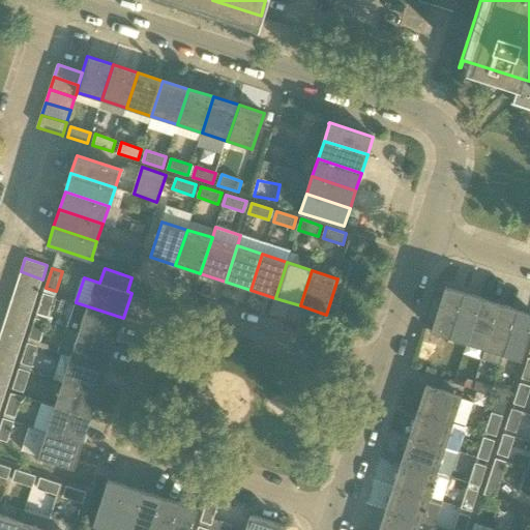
[(42,280),(21,271),(17,284),(37,293),(42,280)]
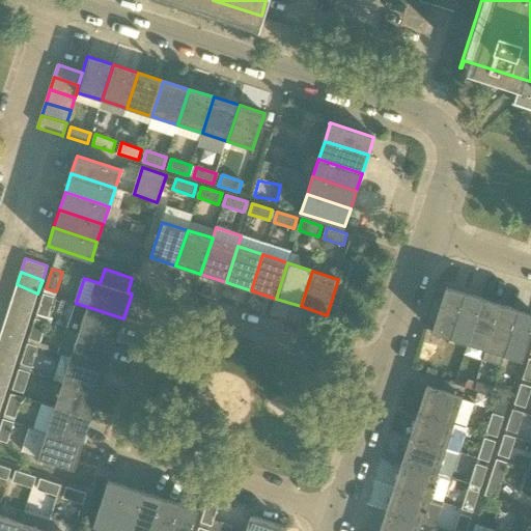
[(37,294),(17,284),(14,295),(35,303),(37,294)]
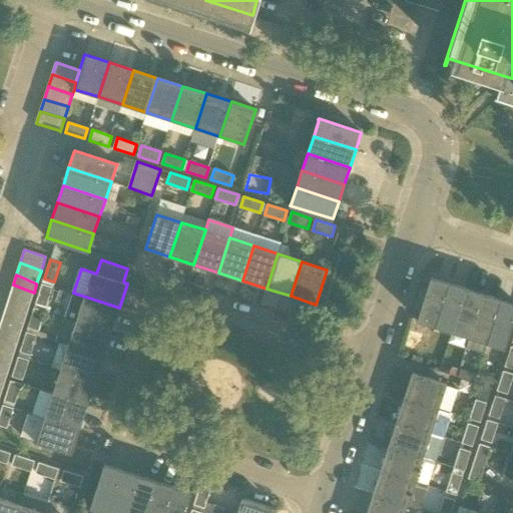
[(419,320),(435,325),(436,325),(449,283),(432,277),(418,320),(419,320)]
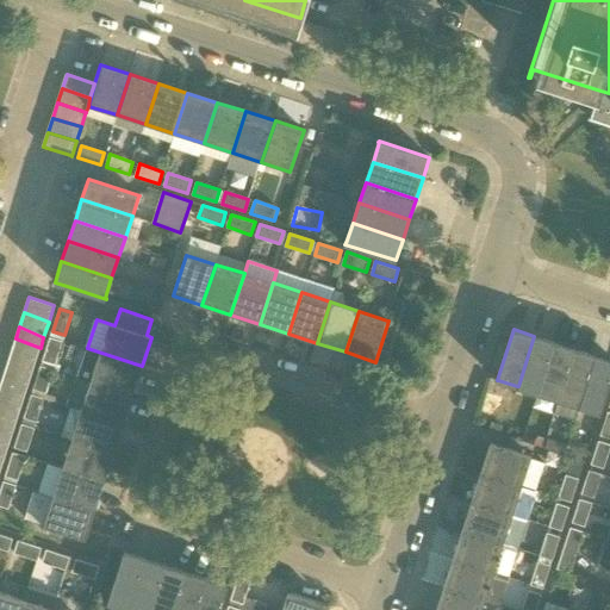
[(539,393),(554,343),(534,336),(518,386),(539,393)]
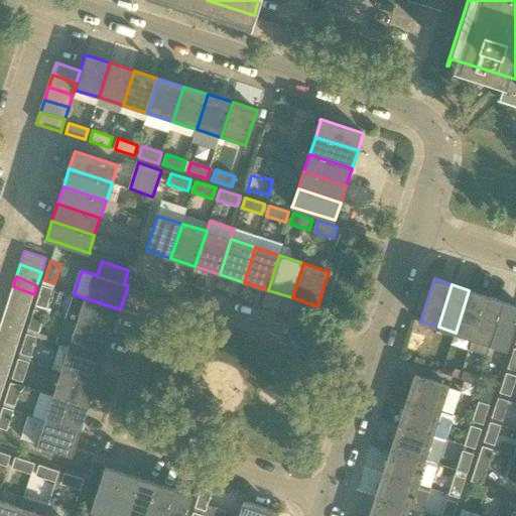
[(36,305),(46,308),(52,288),(42,285),(36,305)]
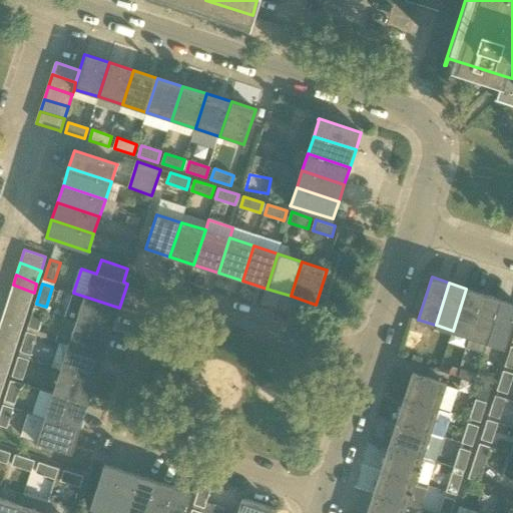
[(34,293),(13,285),(10,294),(31,302),(34,293)]
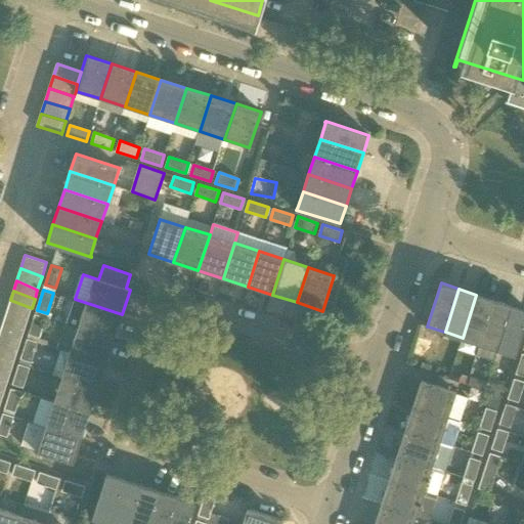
[(493,300),(476,295),(463,338),(480,343),(493,300)]
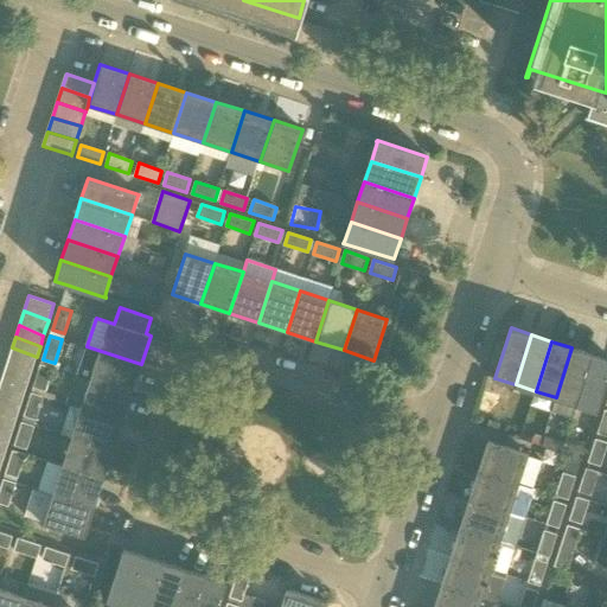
[(132,393),(141,364),(87,346),(77,375),(132,393)]
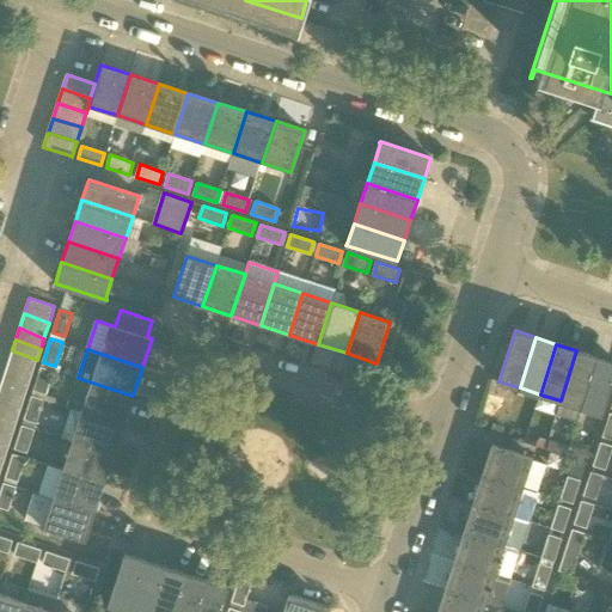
[(37,360),(12,350),(8,362),(32,373),(37,360)]
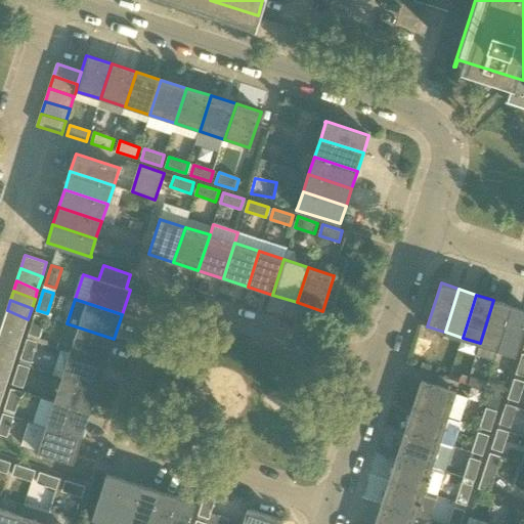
[(480,343),(497,349),(511,306),(493,300),(480,343)]
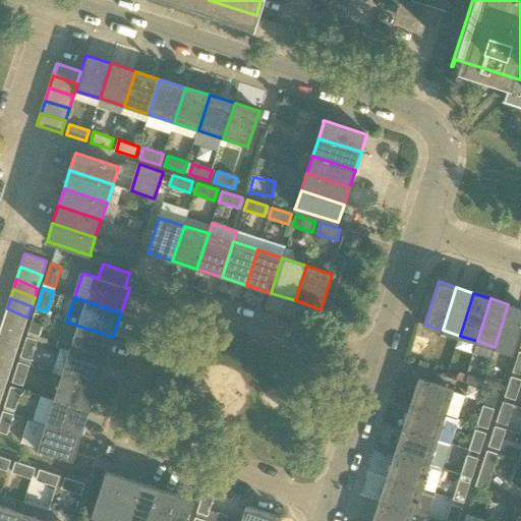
[(512,353),(520,326),(520,307),(508,304),(495,347),(511,352),(511,353),(512,353)]
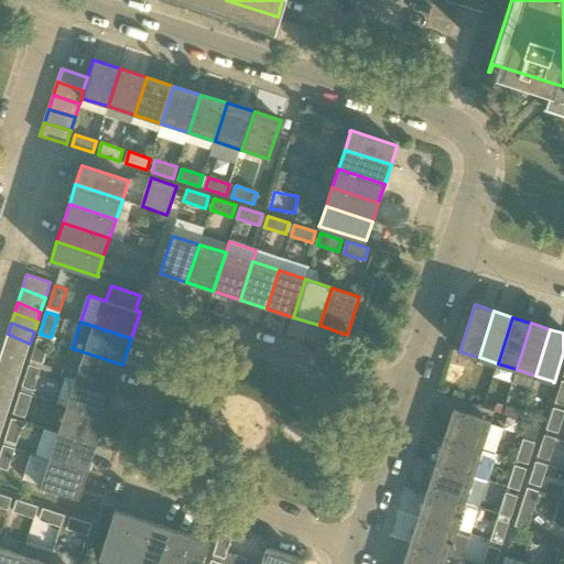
[(30,344),(8,334),(3,347),(25,357),(30,344)]
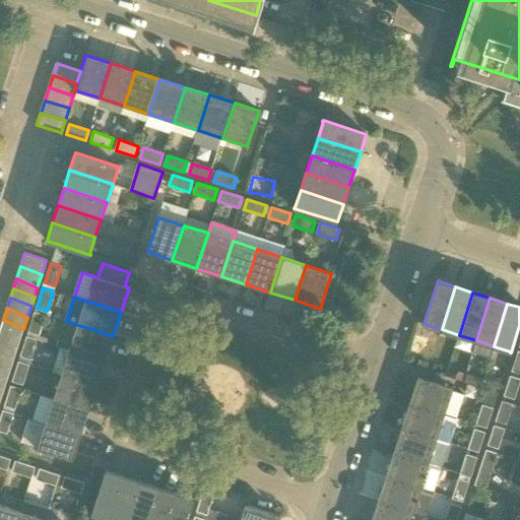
[(28,332),(39,335),(46,315),(35,312),(28,332)]
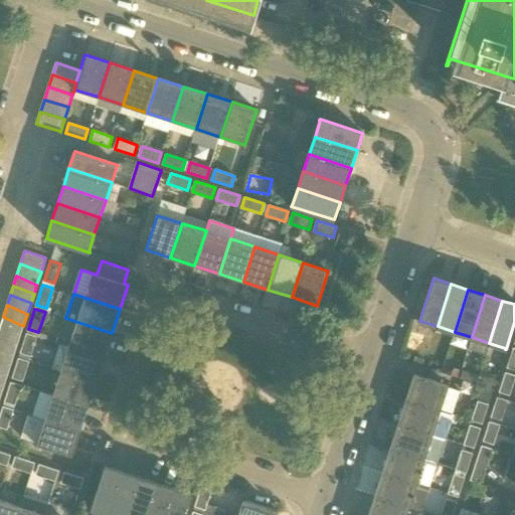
[(23,326),(3,317),(0,326),(20,336),(23,326)]
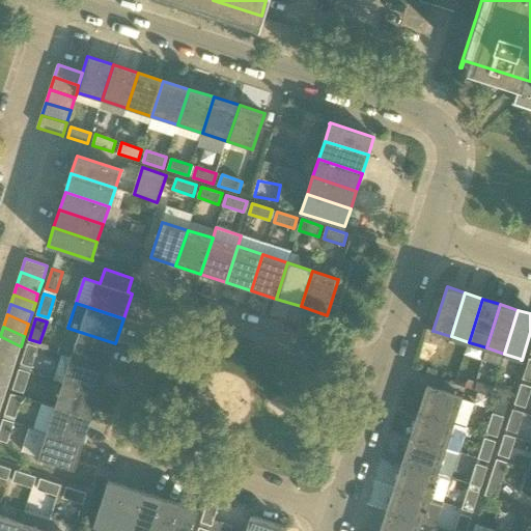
[(115,343),(67,328),(66,328),(58,353),(72,357),(107,368),(115,343)]
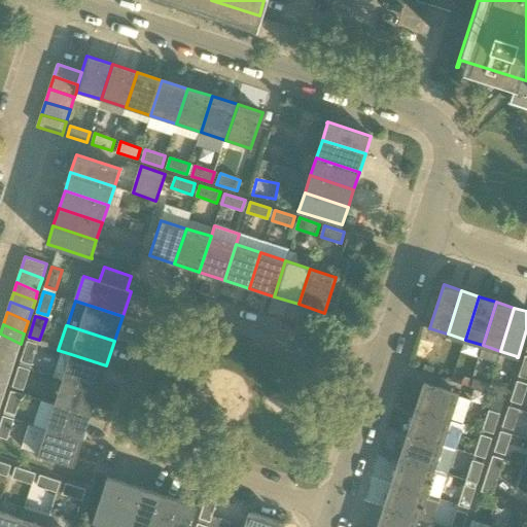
[(21,344),(0,334),(0,347),(18,354),(21,344)]
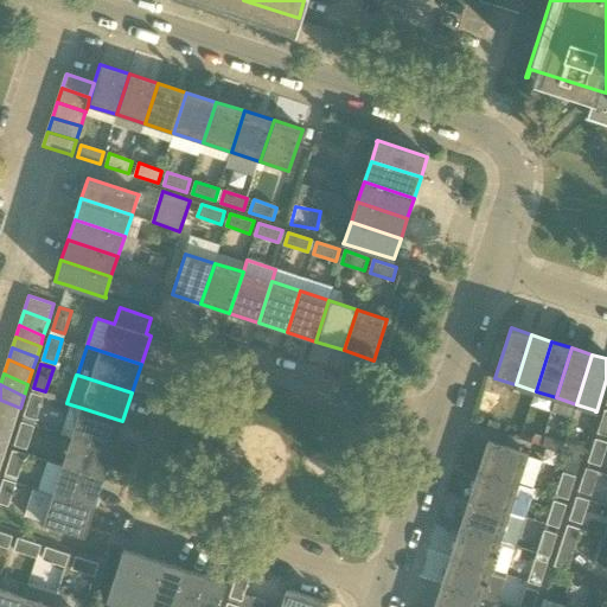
[(24,416),(37,420),(44,396),(31,393),(24,416)]
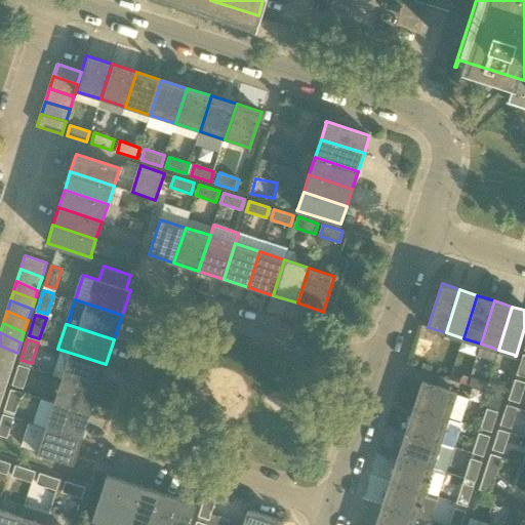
[(17,353),(0,346),(0,359),(13,364),(17,353)]
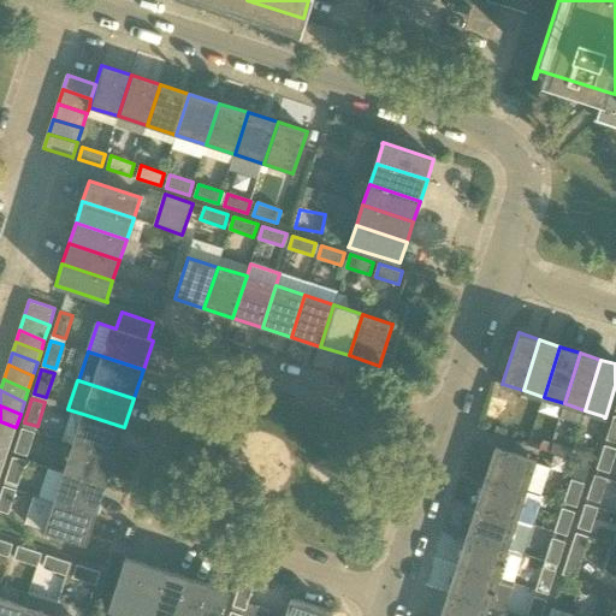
[(73,444),(114,457),(124,427),(83,414),(73,444)]
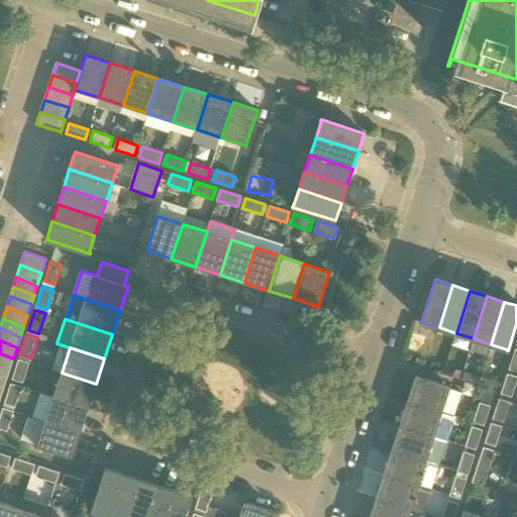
[(13,358),(0,353),(0,364),(10,369),(13,358)]
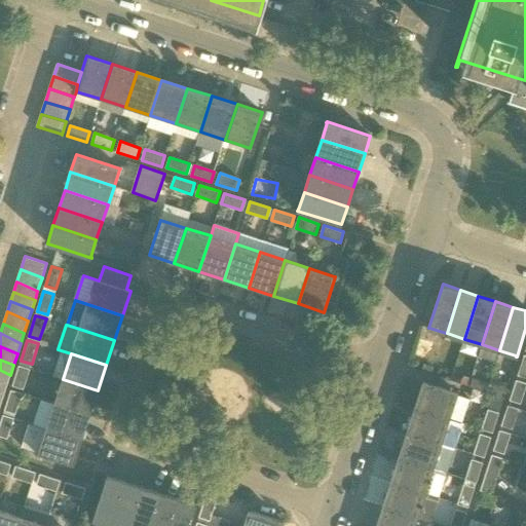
[(12,385),(24,389),(30,369),(19,366),(12,385)]
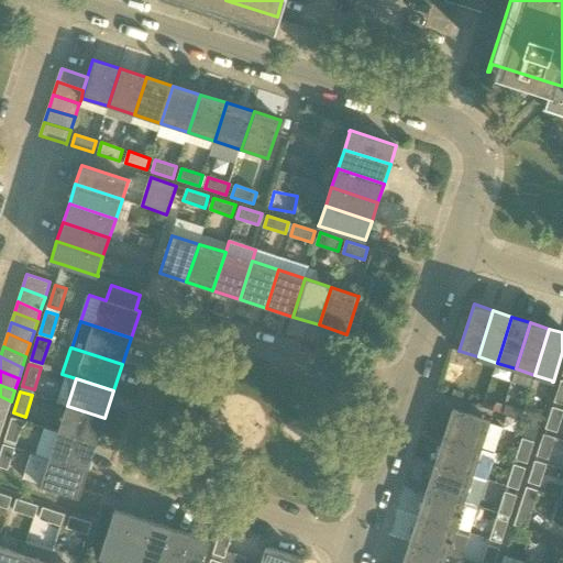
[(11,401),(0,396),(0,406),(9,410),(11,401)]
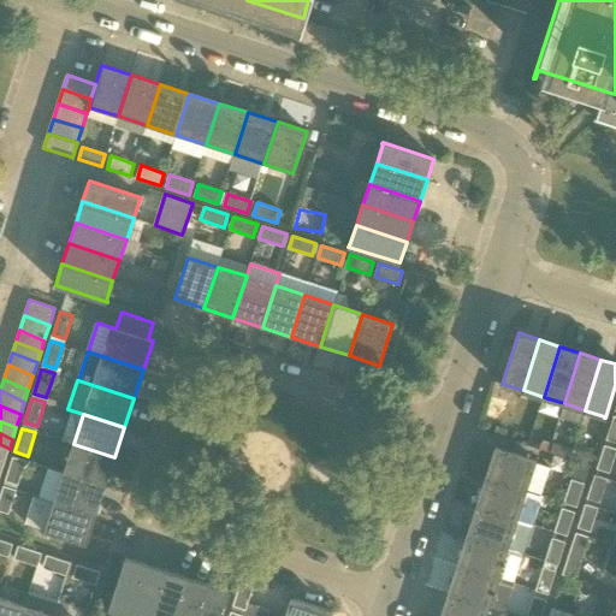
[(106,486),(114,457),(73,444),(64,473),(106,486)]
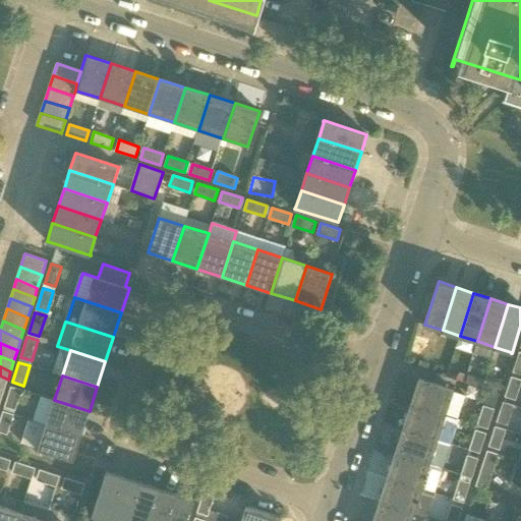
[(467,375),(465,383),(481,388),(484,381),(467,375)]
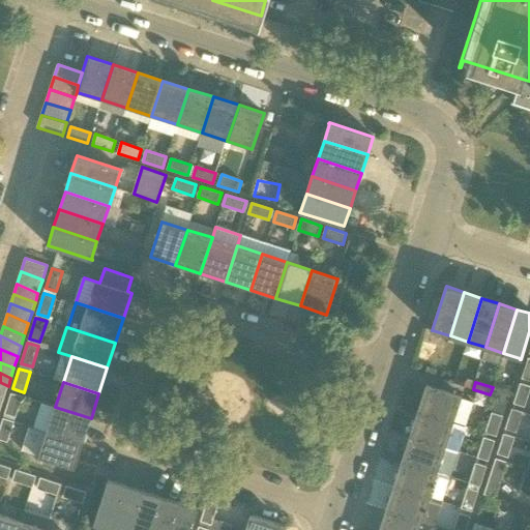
[(513,403),(524,407),(529,388),(529,386),(520,383),(513,403)]
